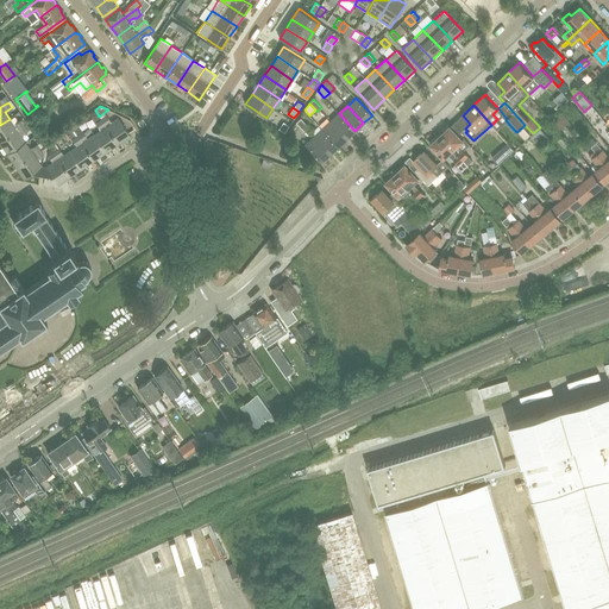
[(100,118),(95,111),(89,114),(94,123),(100,118)]
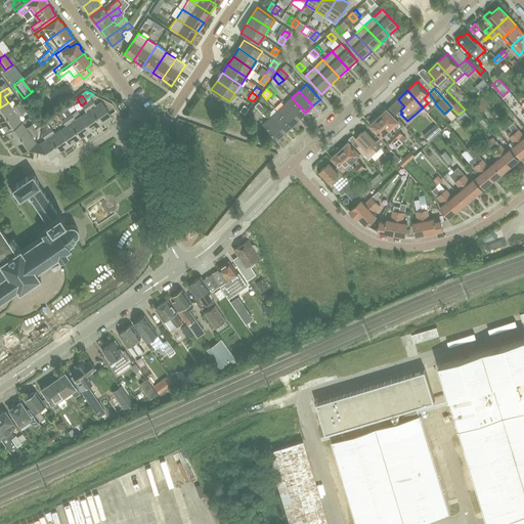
[(486,102),(480,96),(474,101),(480,107),(486,102)]
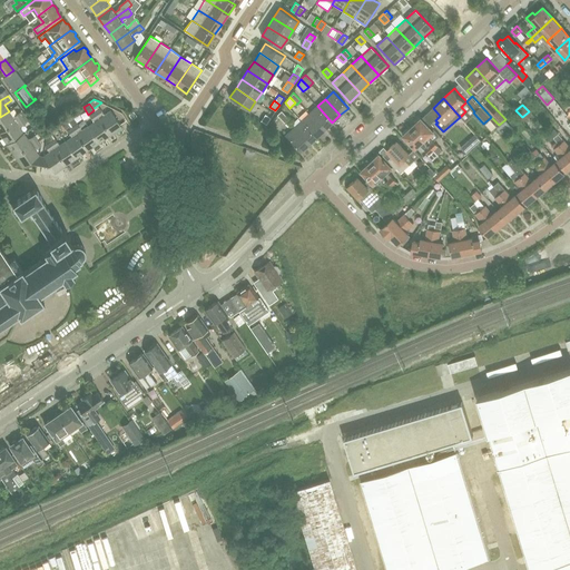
[(332,123),(317,106),(308,112),(324,129),(332,123)]
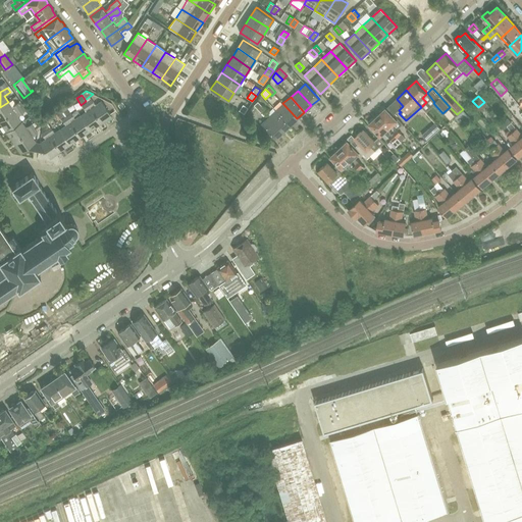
[(112,116),(102,101),(96,105),(92,99),(88,103),(102,123),(112,116)]
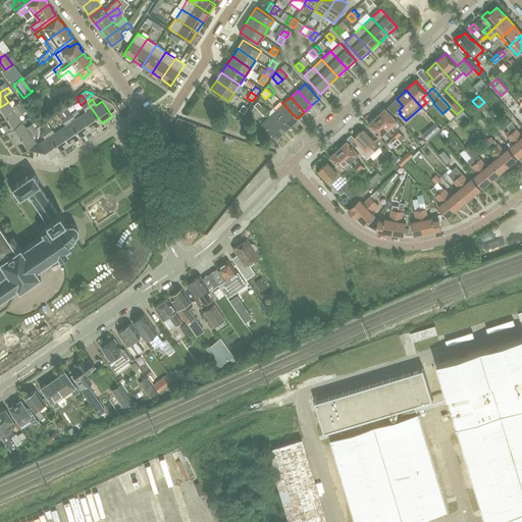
[(264,109),(258,101),(254,105),(260,112),(264,109)]
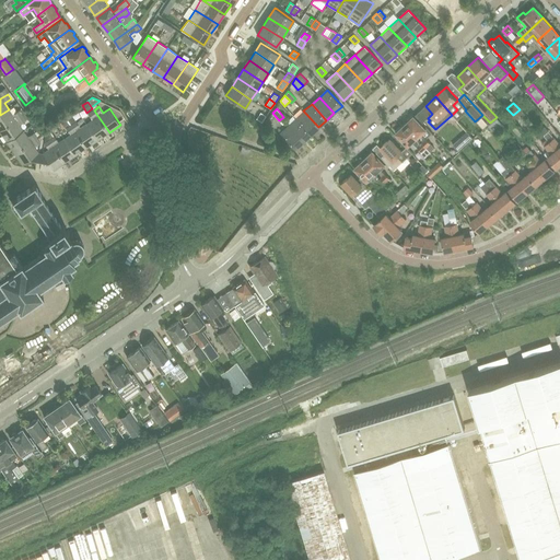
[(0,130),(22,116),(19,111),(13,115),(9,109),(0,115),(0,130)]
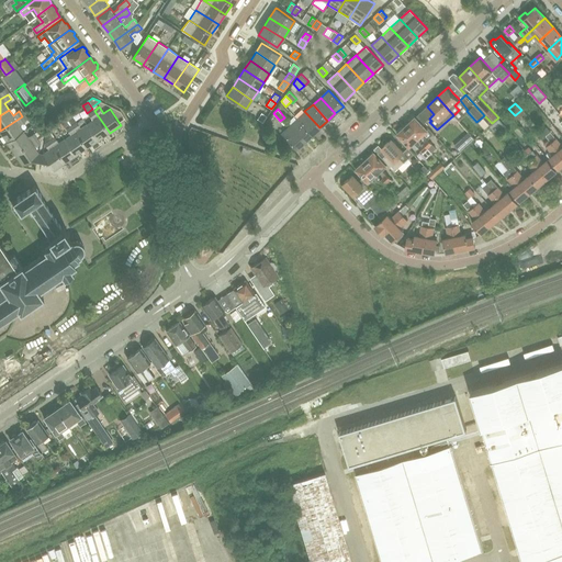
[(110,133),(94,111),(89,114),(93,120),(87,124),(99,141),(110,133)]
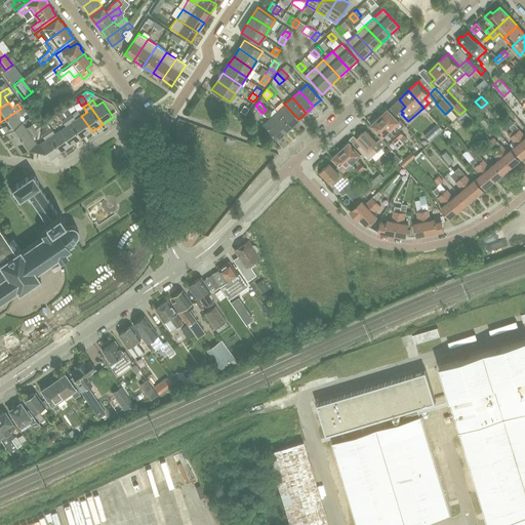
[(298,119),(284,104),(277,111),(291,126),(298,119)]
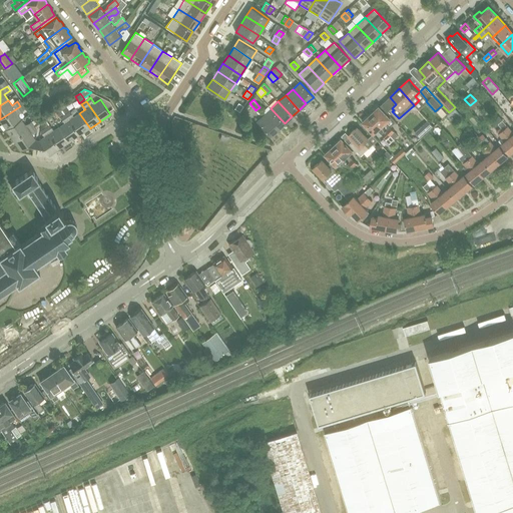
[(243,106),(238,102),(234,108),(239,112),(243,106)]
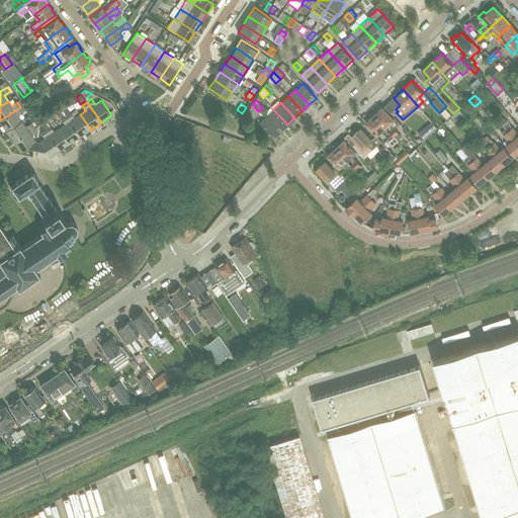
[(0,121),(7,132),(22,121),(18,115),(24,111),(20,107),(0,120),(0,121)]
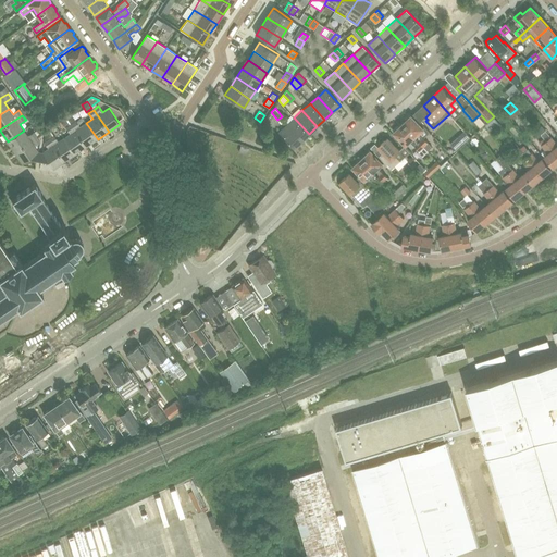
[(430,133),(420,122),(419,123),(412,115),(411,116),(410,115),(406,120),(407,121),(404,124),(424,147),(428,151),(432,147),(429,143),(424,137),(430,133)]
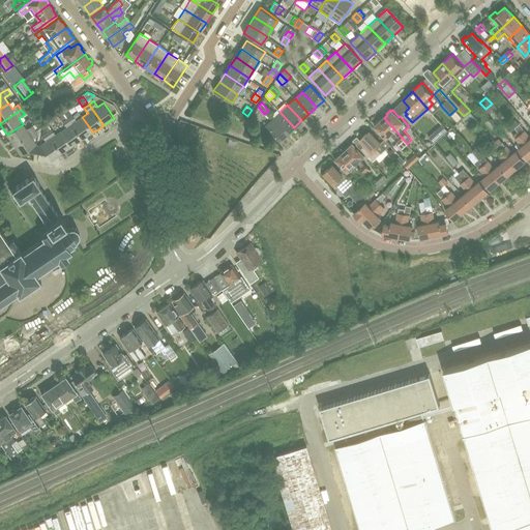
[(83,140),(64,114),(62,111),(58,114),(63,121),(67,127),(61,131),(72,147),(83,140)]
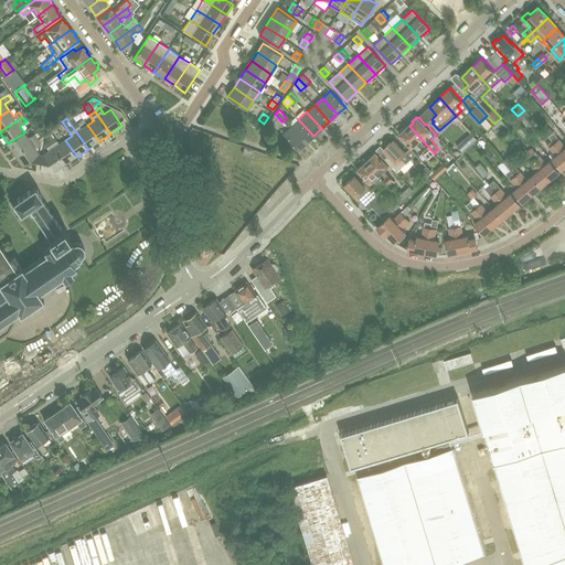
[(99,141),(87,125),(82,129),(77,123),(74,118),(68,121),(88,149),(99,141)]
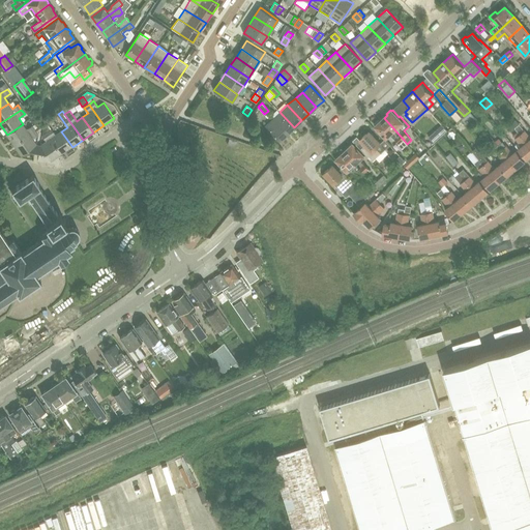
[(294,127),(280,112),(272,118),(287,134),(294,127)]
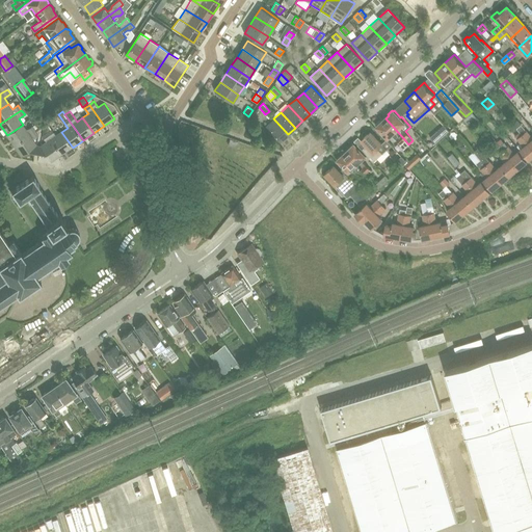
[(477,118),(472,112),(462,120),(468,126),(477,118)]
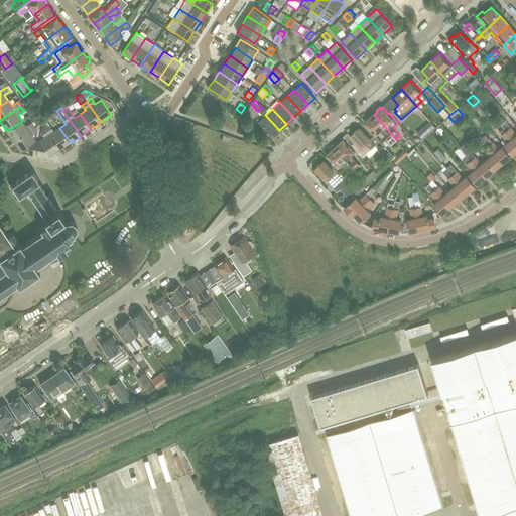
[(279,130),(265,115),(258,122),(271,137),(279,130)]
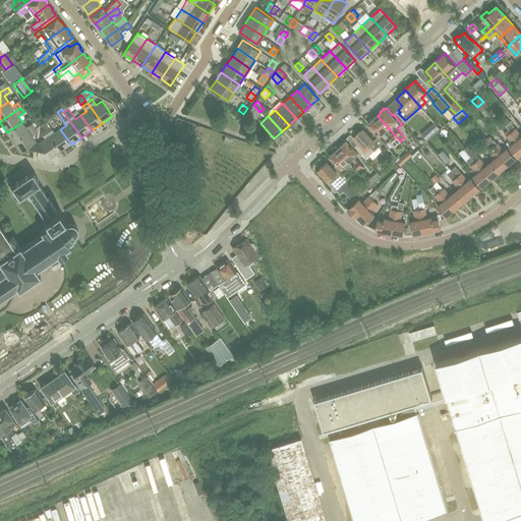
[(397,137),(378,116),(373,119),(372,118),(368,122),(369,123),(369,124),(381,135),(384,132),(393,141),(397,137)]
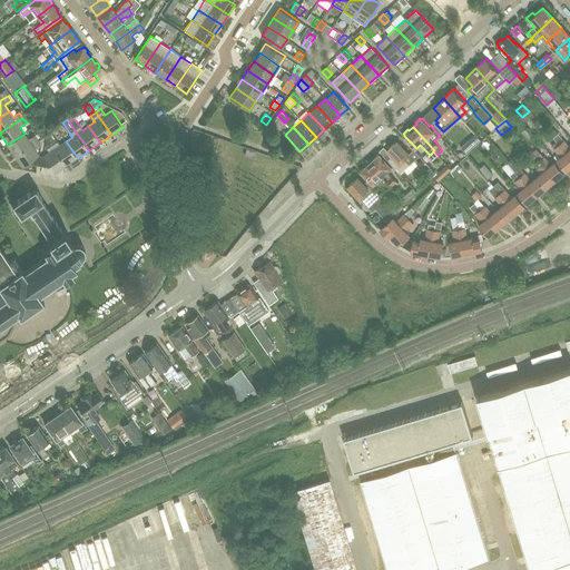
[(78,158),(66,141),(60,145),(51,133),(47,136),(47,137),(66,166),(78,158)]
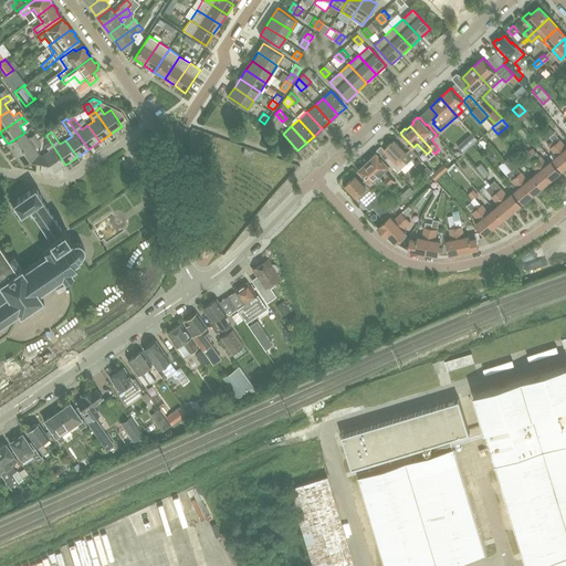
[(14,155),(38,139),(34,134),(28,138),(24,133),(8,144),(14,155)]
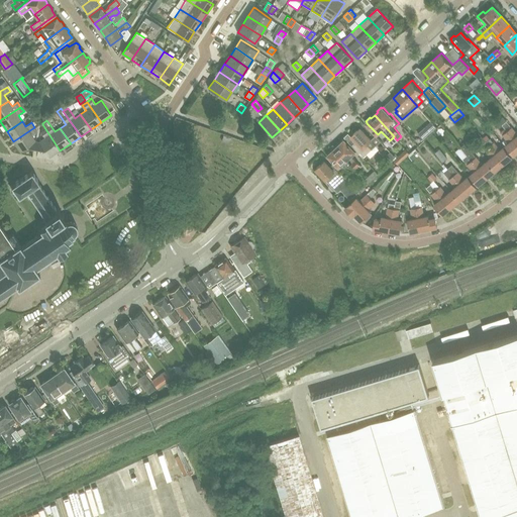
[(436,127),(431,121),(425,126),(431,132),(436,127)]
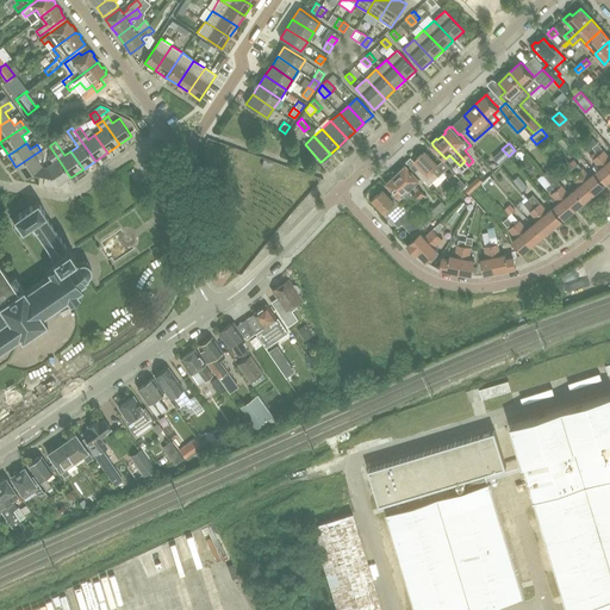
[(609,157),(597,143),(592,148),(598,155),(609,168),(609,157)]
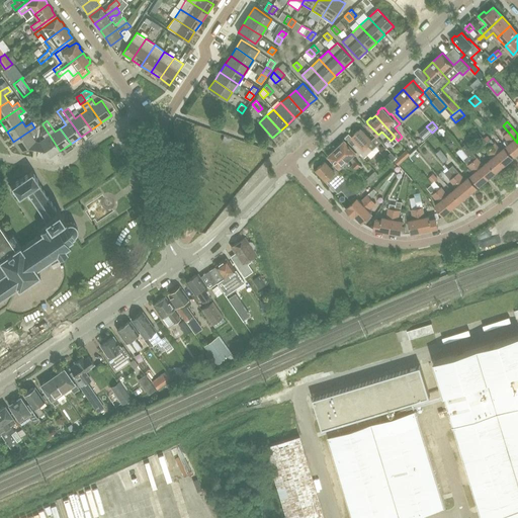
[(60,151),(42,124),(41,133),(46,139),(39,142),(38,149),(45,150),(50,157),(60,151)]
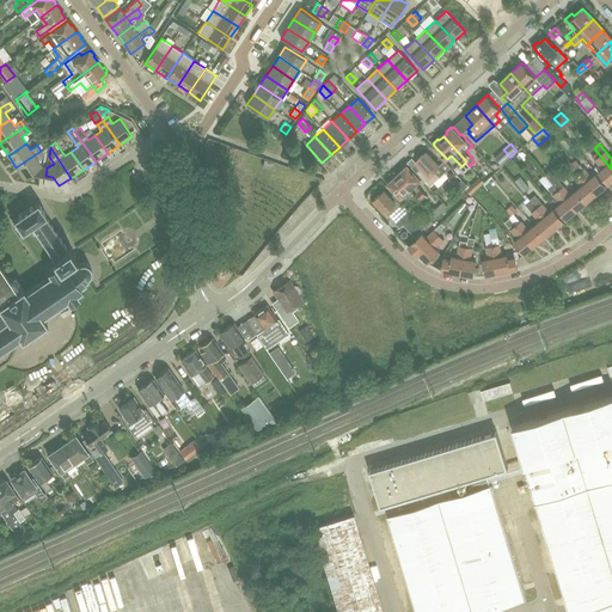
[(41,175),(42,167),(38,160),(44,155),(41,151),(16,167),(24,179),(34,173),(41,175)]
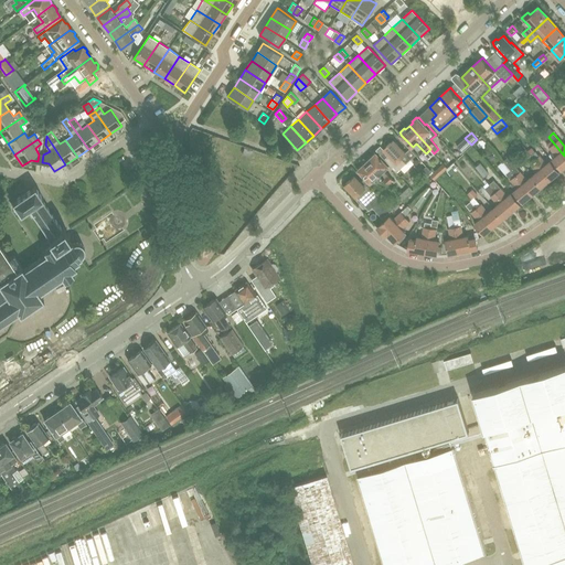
[(406,153),(394,139),(384,149),(388,155),(384,159),(391,166),(396,172),(411,158),(406,153)]
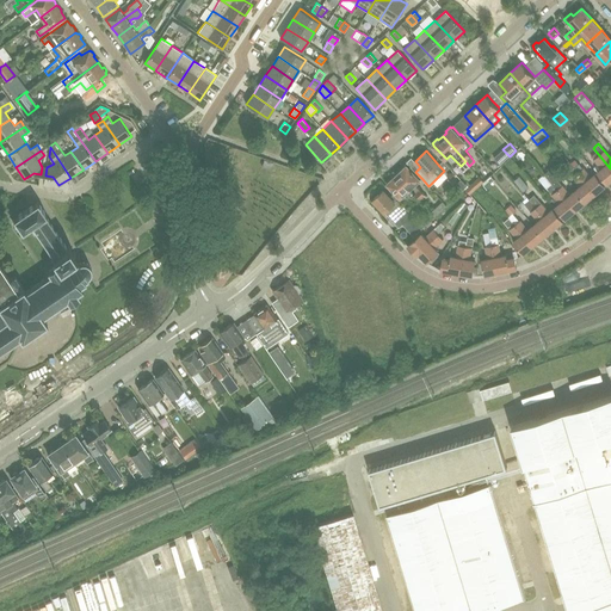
[(610,179),(610,168),(599,155),(594,159),(602,168),(598,172),(608,183),(610,179)]
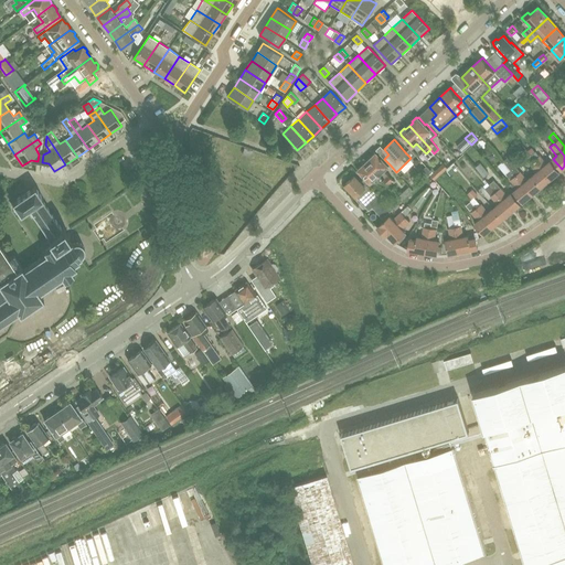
[(253,150),(244,147),(242,155),(251,158),(253,150)]
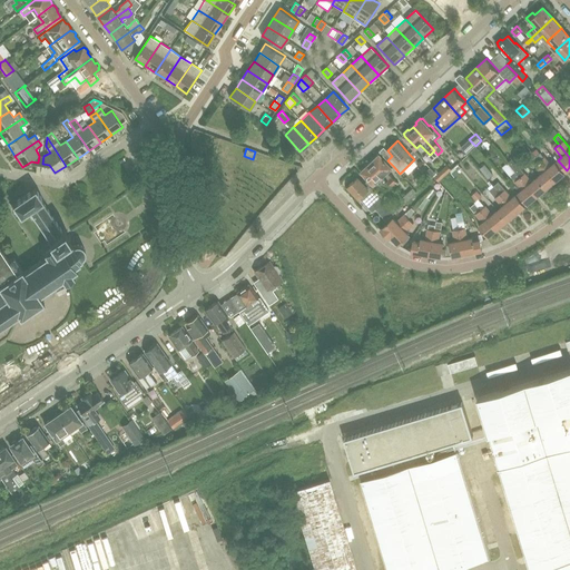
[(564,173),(556,161),(551,165),(540,151),(536,156),(556,180),(564,173)]
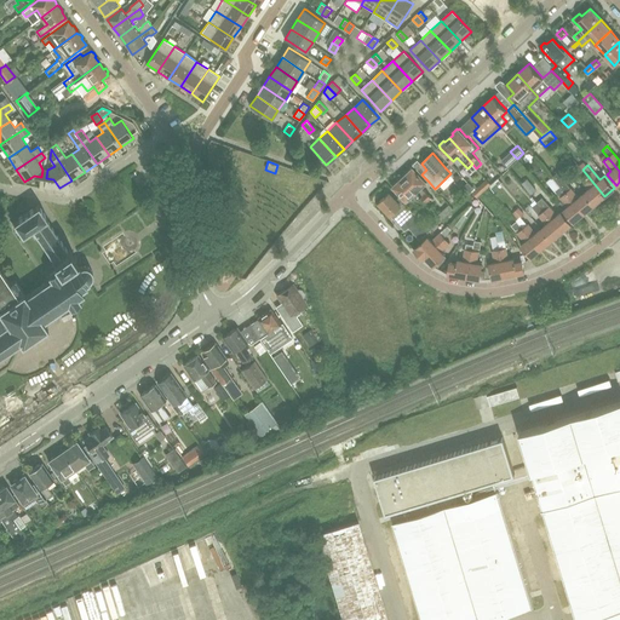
[(426,183),(413,168),(412,168),(411,167),(407,172),(408,173),(403,177),(426,202),(432,197),(422,187),(426,183)]
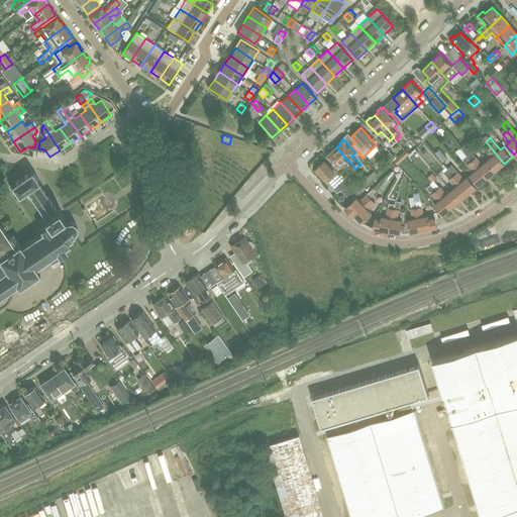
[(504,164),(486,141),(481,144),(492,158),(488,161),(496,170),(504,164)]
